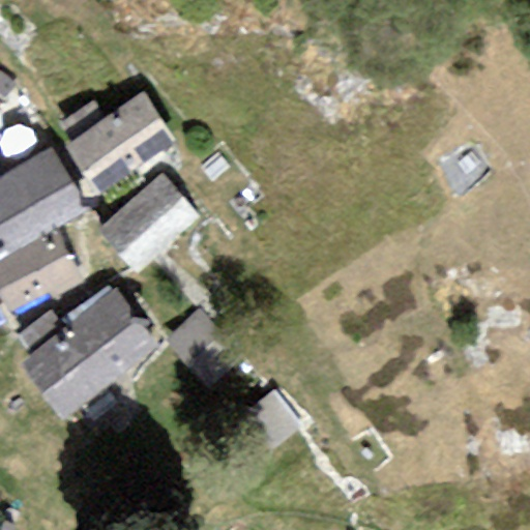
[(72,143),(66,147),(98,193),(173,141),(141,94),(105,119),(72,143)]
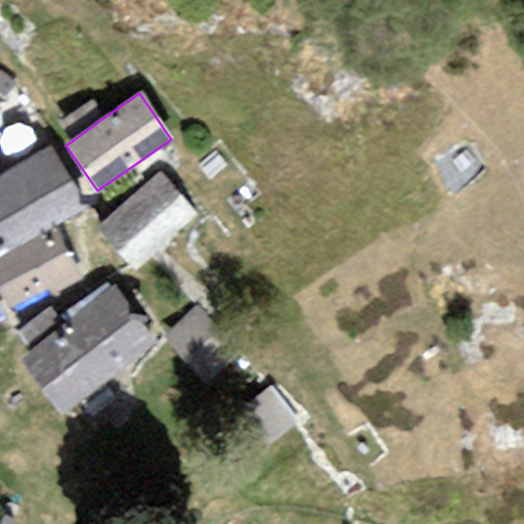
[(72,141),(103,118),(90,98),(57,122),(72,141)]
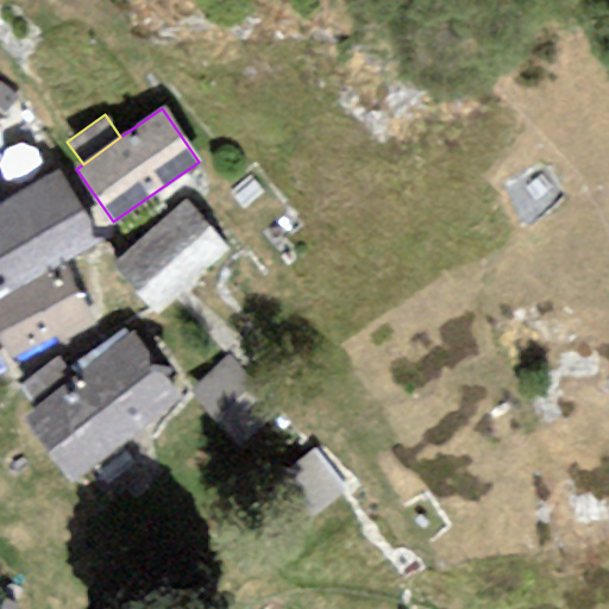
[(0,297),(60,267),(99,240),(60,170),(0,205),(0,297)]
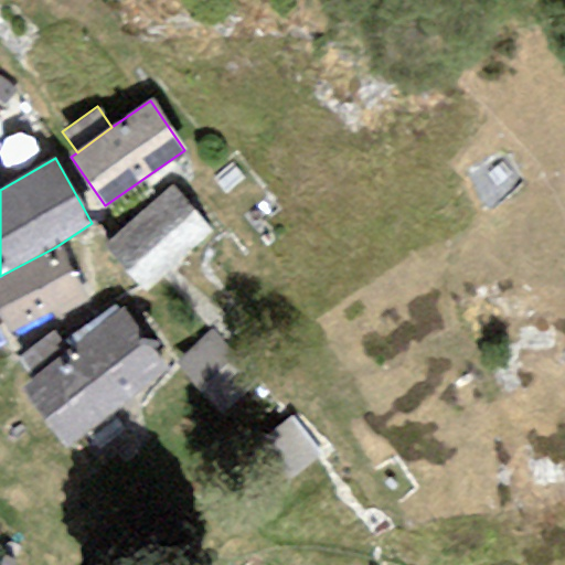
[(168,188),(102,246),(142,290),(208,232),(168,188)]
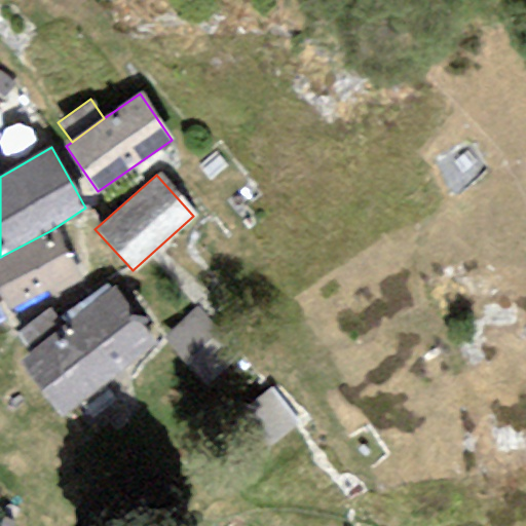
[(0,257),(0,301),(6,312),(76,275),(51,230),(0,257)]
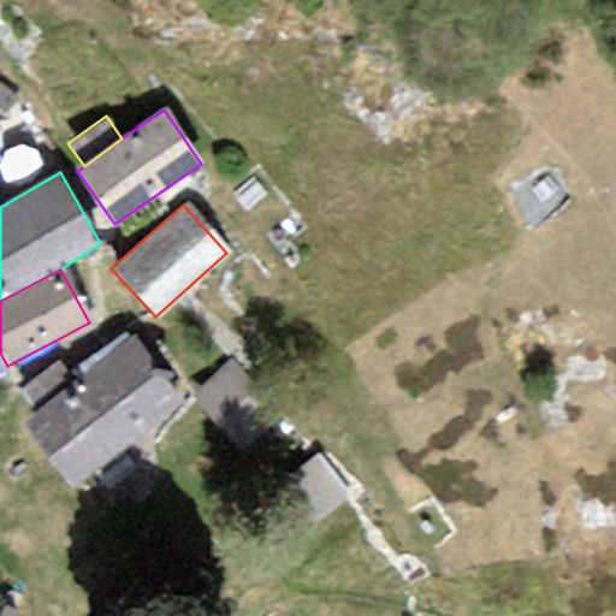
[(77,486),(184,402),(132,338),(27,422),(77,486)]
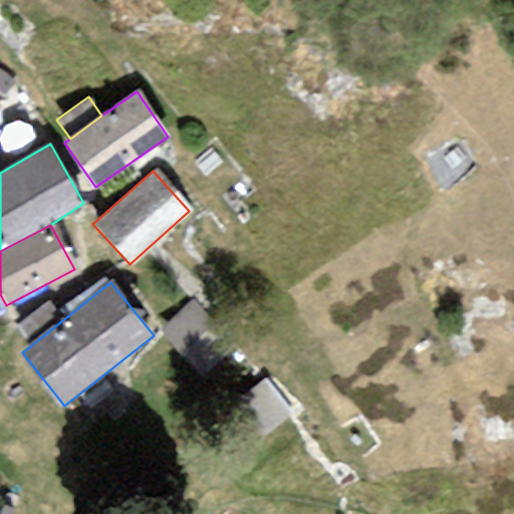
[(237,351),(194,302),(159,331),(203,380),(237,351)]
